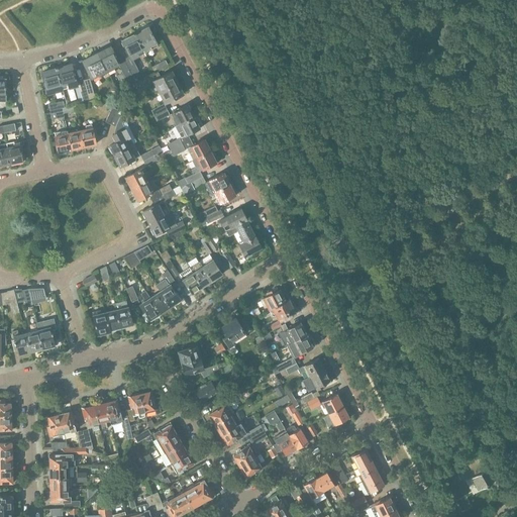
[(158,46),(152,35),(147,27),(142,30),(142,31),(136,34),(135,32),(134,33),(144,53),(151,49),(158,46)]
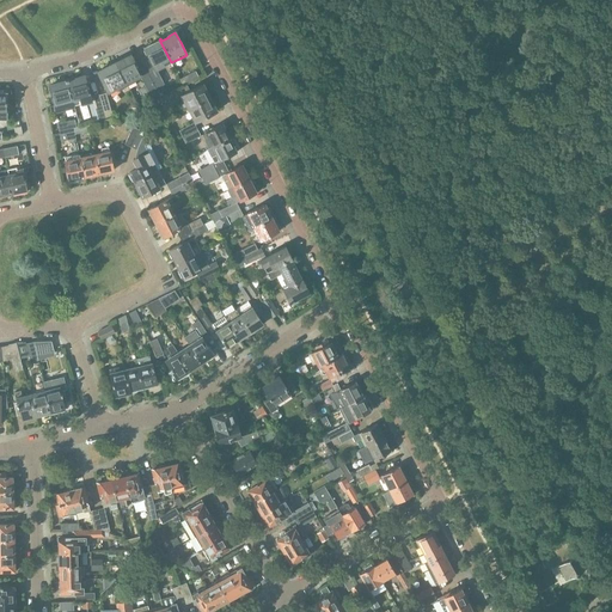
[(157,71),(171,62),(159,40),(158,40),(159,42),(152,46),(152,44),(145,48),(153,66),(152,67),(147,60),(144,62),(151,77),(158,73),(157,71)]
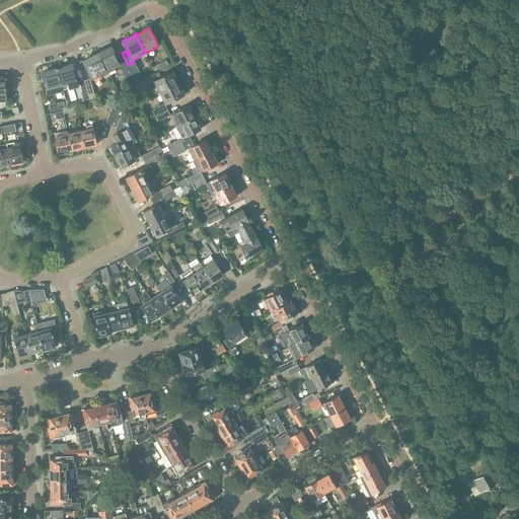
[(120,65),(122,68),(128,65),(122,53),(121,53),(120,50),(114,53),(110,47),(110,48),(102,51),(98,53),(108,73),(116,69),(115,67),(120,65)]
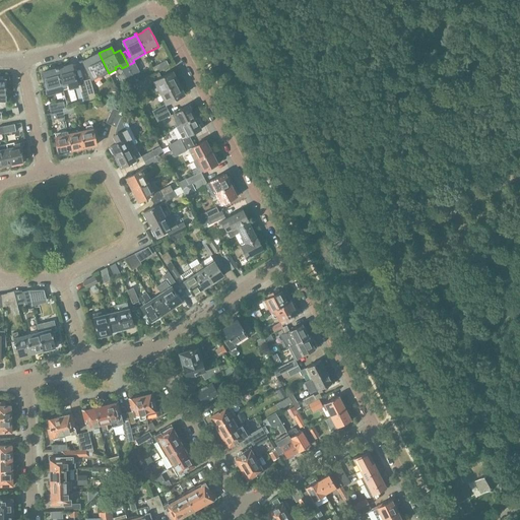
[(110,75),(109,73),(99,53),(92,56),(92,57),(84,61),(83,60),(83,61),(84,64),(85,68),(86,68),(92,78),(101,74),(102,76),(108,73),(109,75),(110,75)]
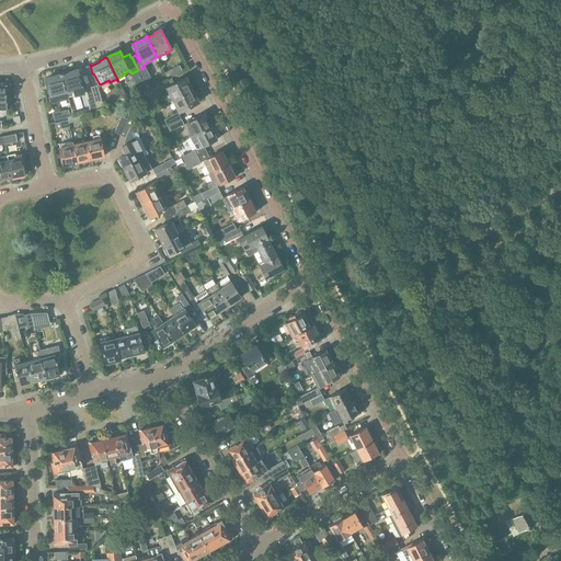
[(183,71),(180,65),(179,65),(165,72),(169,79),(170,78),(183,71)]
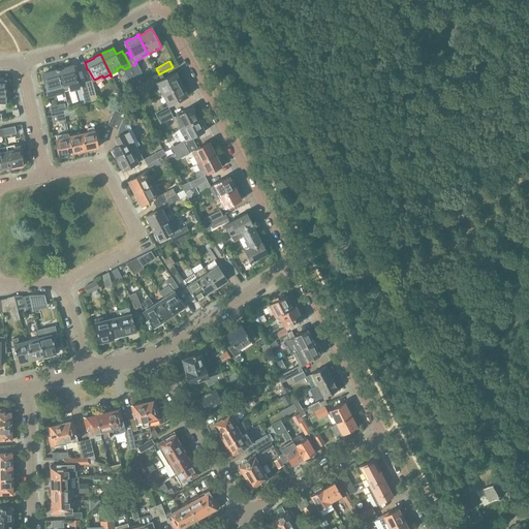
[(130,66),(139,84),(144,82),(139,73),(142,72),(136,63),(130,66)]
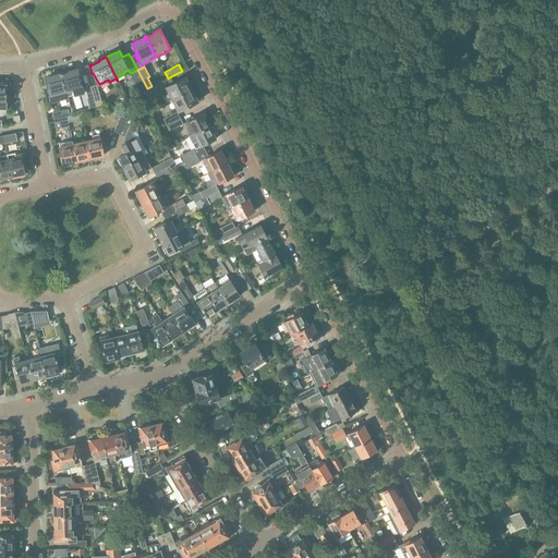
[(60,74),(64,92),(67,97),(74,95),(83,93),(80,83),(81,82),(79,74),(77,74),(76,69),(68,71),(69,72),(60,74)]
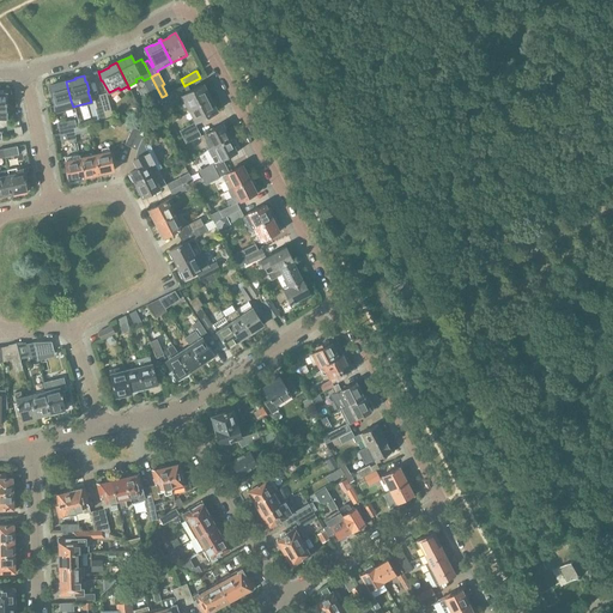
[(149,95),(152,102),(162,97),(151,77),(144,80),(150,92),(151,93),(149,95)]
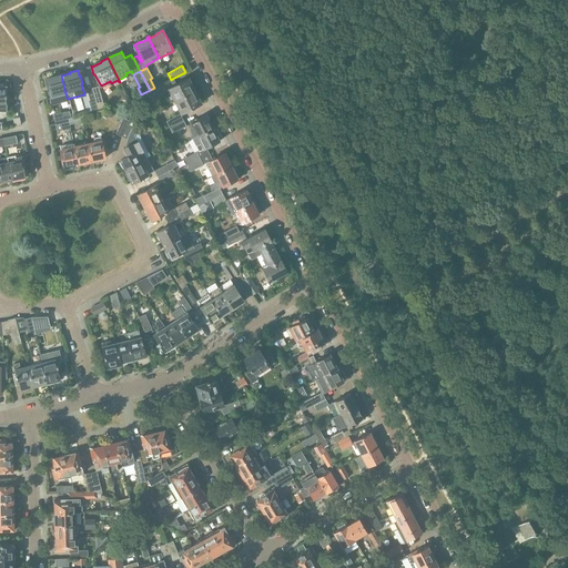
[(68,99),(66,93),(61,75),(61,74),(60,74),(61,77),(54,78),(54,77),(46,79),(48,84),(47,84),(49,93),(50,92),(52,103),(60,101),(68,99)]
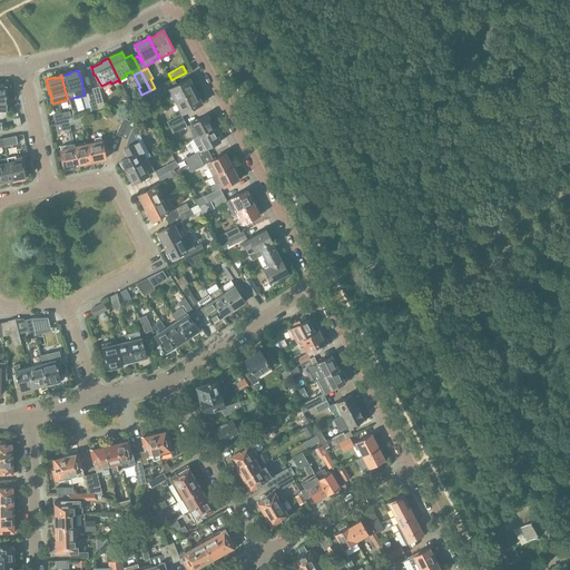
[(169,89),(176,101),(195,91),(188,78),(176,85),(173,79),(172,80),(165,84),(155,88),(150,90),(154,96),(158,94),(158,95),(169,89)]
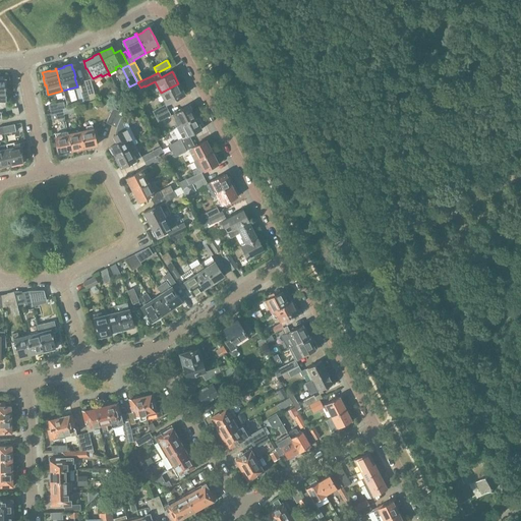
[(89,96),(95,94),(91,79),(83,80),(89,96)]
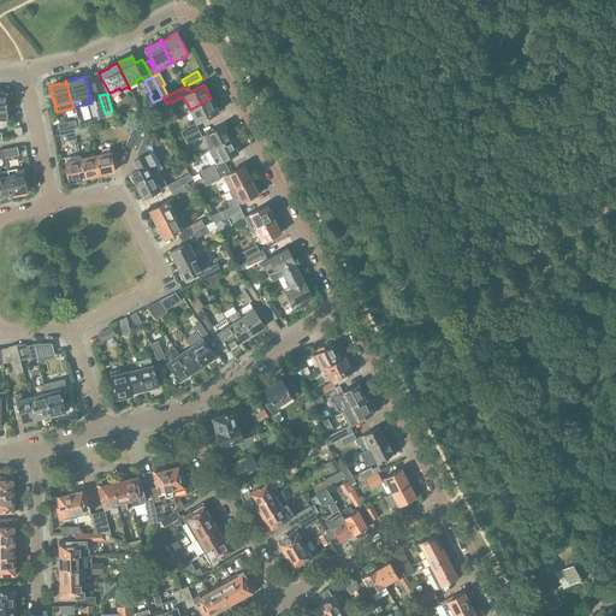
[(105,113),(99,95),(93,98),(98,116),(105,113)]
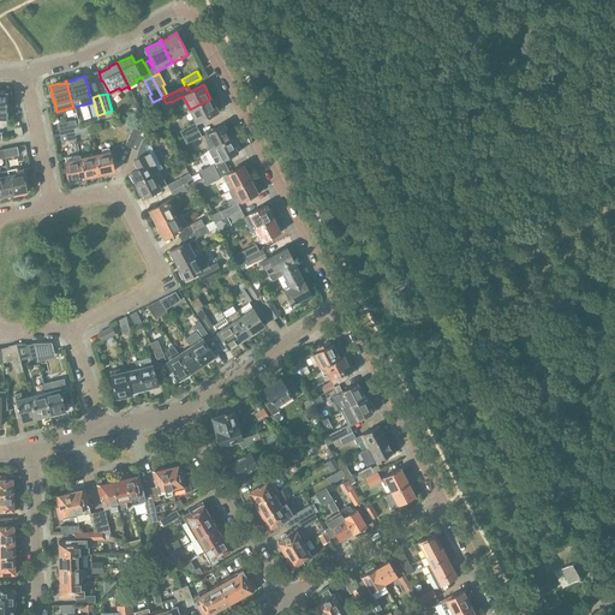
[(218,113),(216,111),(210,99),(190,109),(197,123),(218,113)]
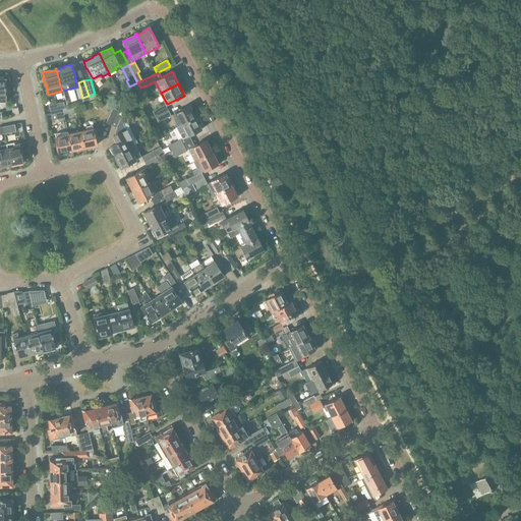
[(50,111),(62,109),(65,108),(64,102),(49,105),(50,111)]
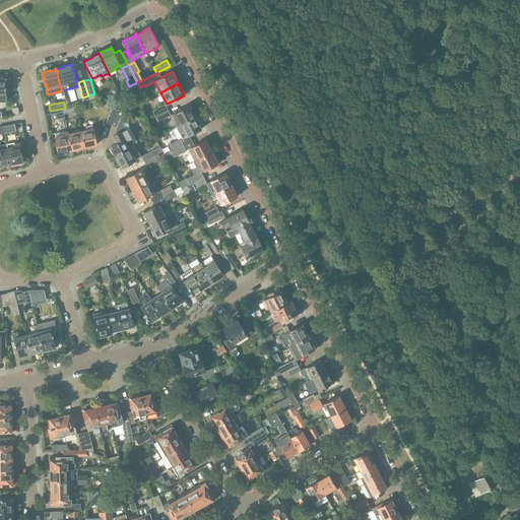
[(75,106),(65,108),(62,109),(62,112),(63,115),(64,115),(76,112),(75,106)]
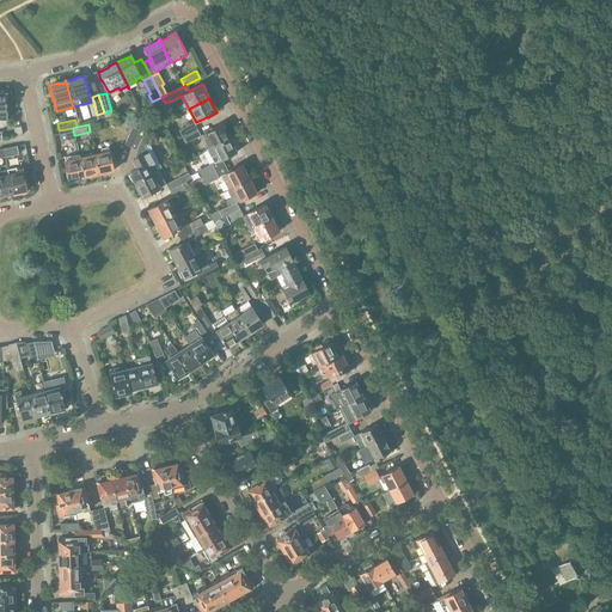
[(183,138),(197,130),(194,124),(179,132),(183,138)]
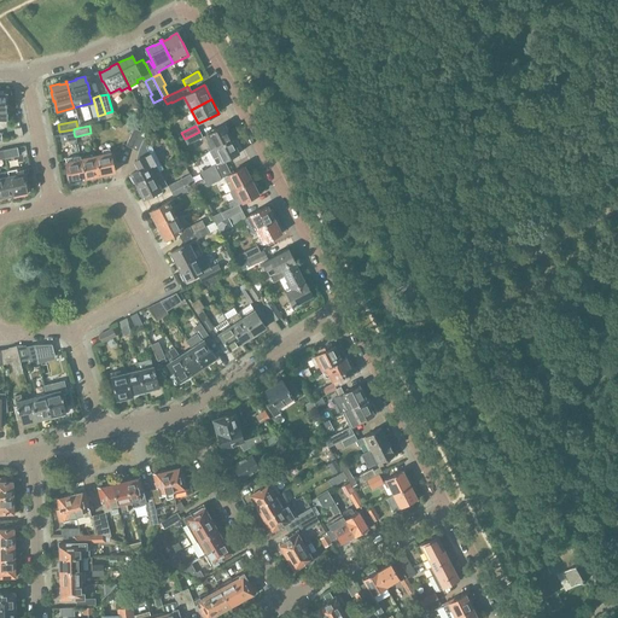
[(211,141),(215,149),(232,140),(225,126),(208,134),(208,135),(204,136),(208,143),(211,141)]
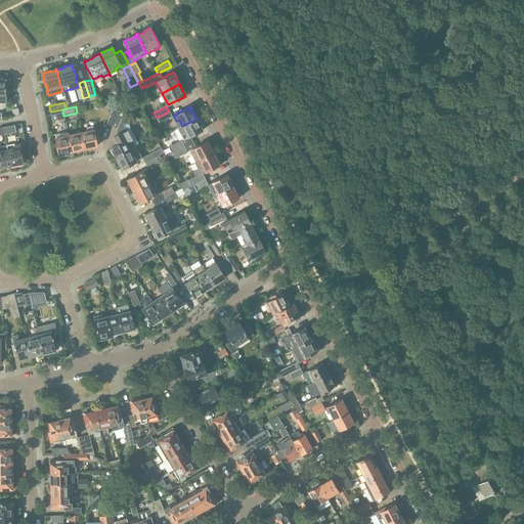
[(113,125),(118,111),(113,107),(106,123),(113,125)]
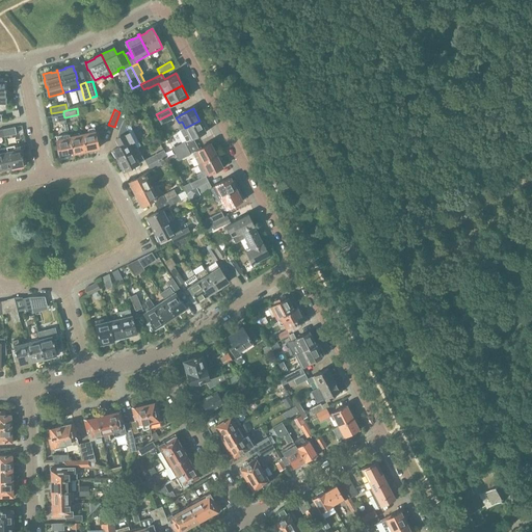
[(126,114),(120,112),(114,127),(120,129),(126,114)]
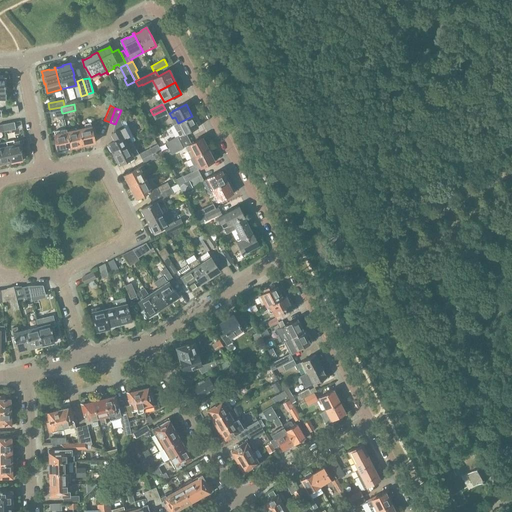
[(165,109),(153,115),(156,121),(168,115),(165,109)]
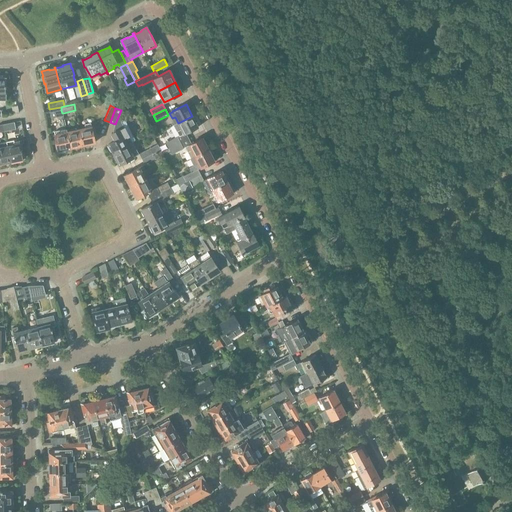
[(61,110),(50,112),(51,118),(63,116),(63,113),(62,113),(61,110)]
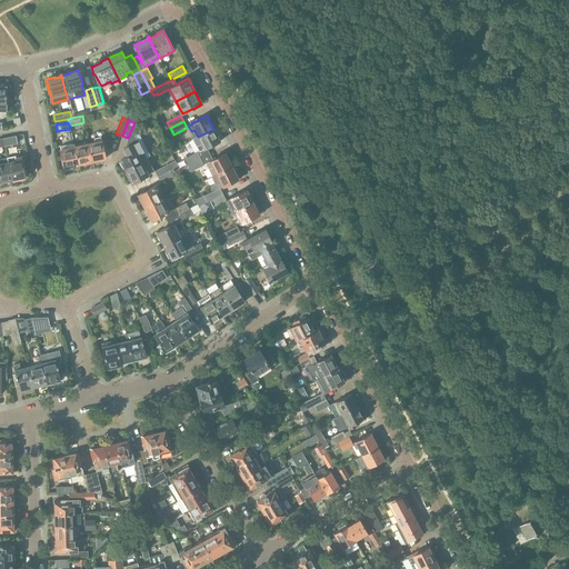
[(213,129),(198,137),(201,143),(197,147),(199,151),(203,149),(205,150),(220,141),(213,129)]
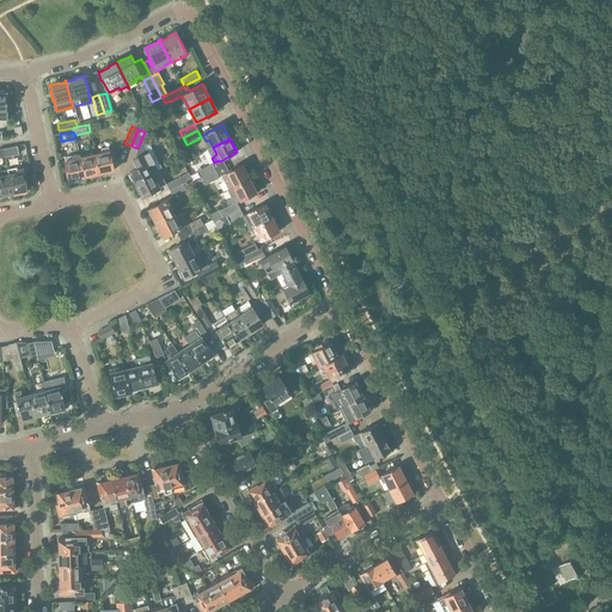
[(17,145),(4,148),(5,157),(19,154),(17,145)]
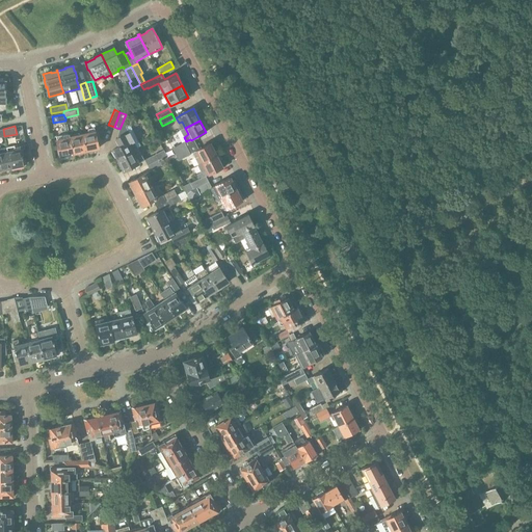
[(85,151),(86,151),(86,152),(94,150),(92,149),(98,148),(94,128),(87,129),(88,133),(82,134),(85,151)]
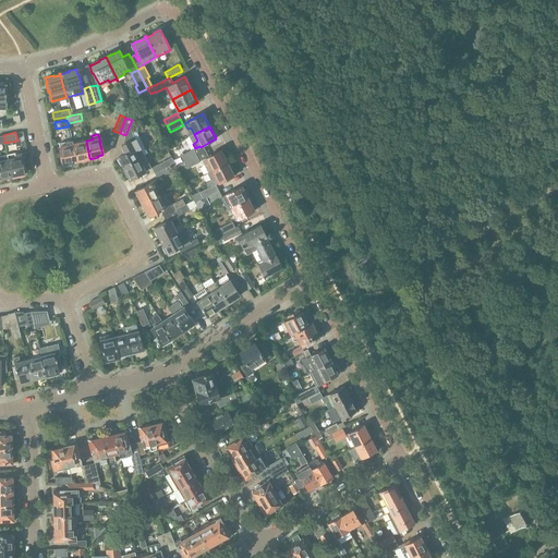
[(123,166),(145,155),(148,153),(140,136),(135,138),(131,141),(130,141),(122,145),(125,153),(118,157),(123,166)]
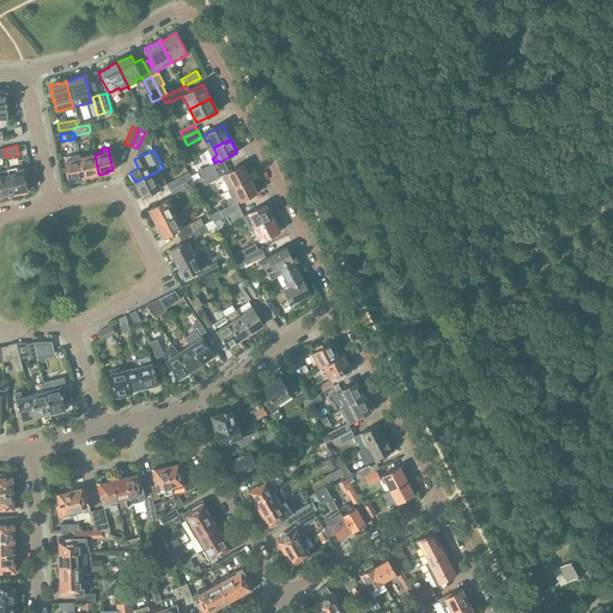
[(79,177),(84,176),(80,158),(79,155),(65,157),(65,161),(70,180),(71,180),(71,182),(78,181),(78,178),(79,178),(79,177)]
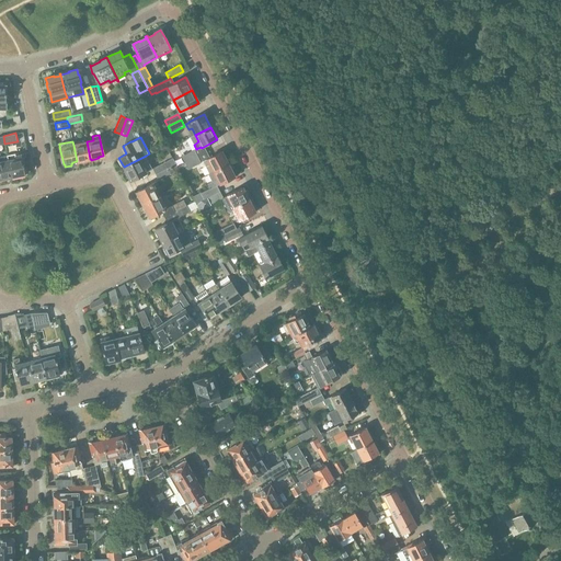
[(87,141),(73,145),(77,161),(78,161),(78,162),(84,161),(84,160),(90,159),(87,141)]
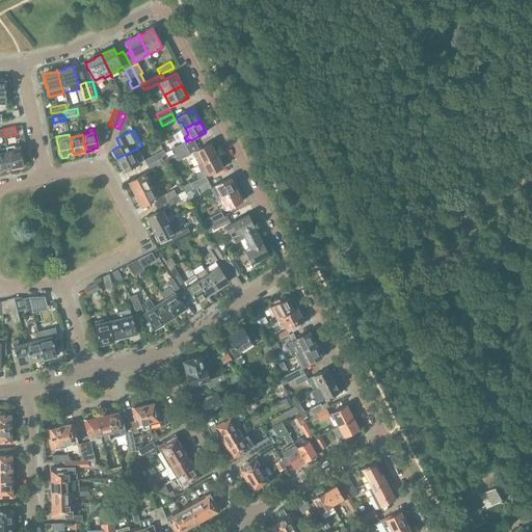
[(176,155),(187,149),(185,142),(173,149),(176,155)]
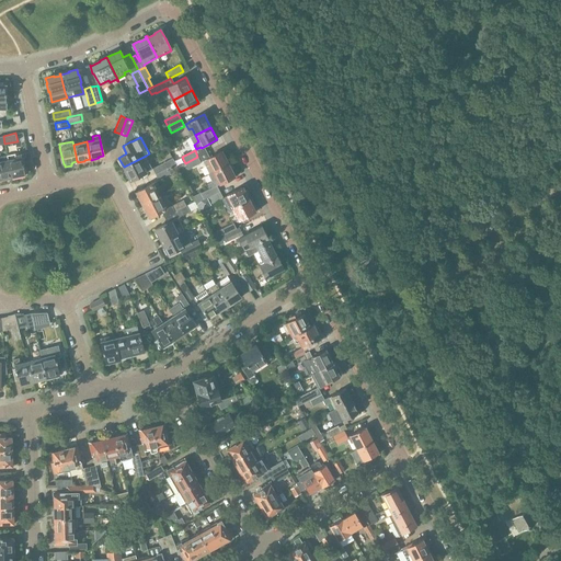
[(208,173),(229,162),(226,156),(225,156),(222,151),(203,161),(208,173)]
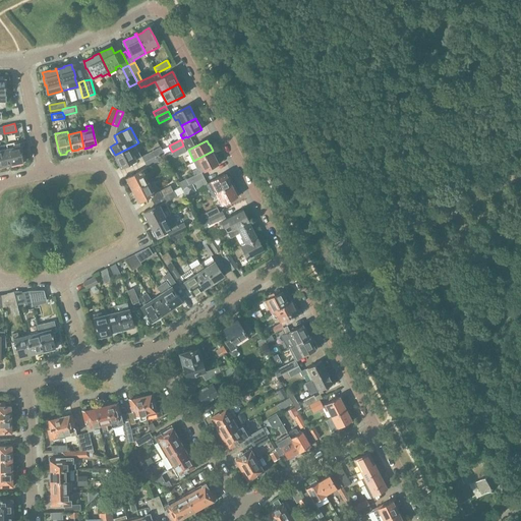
[(6,145),(11,165),(23,162),(19,141),(6,145)]
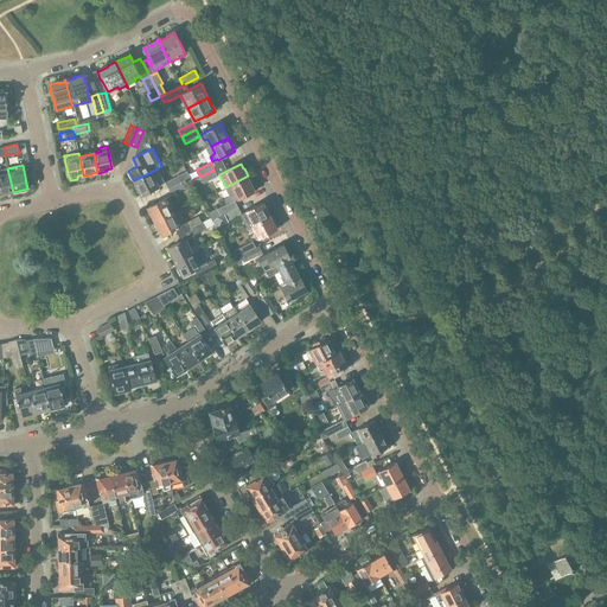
[(12,195),(12,192),(13,192),(7,168),(0,168),(0,195),(6,193),(6,196),(12,195)]
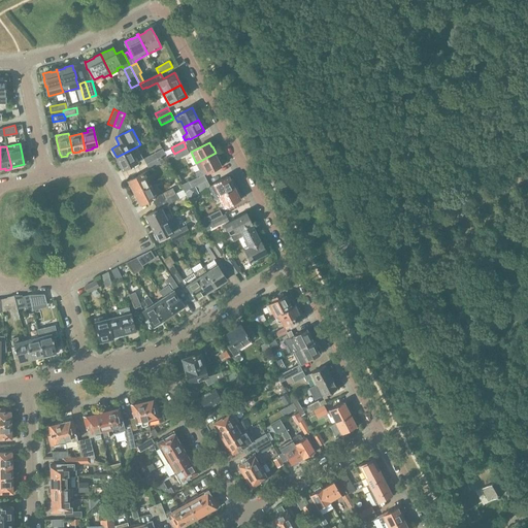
[(137,146),(117,157),(123,169),(143,159),(137,146)]
